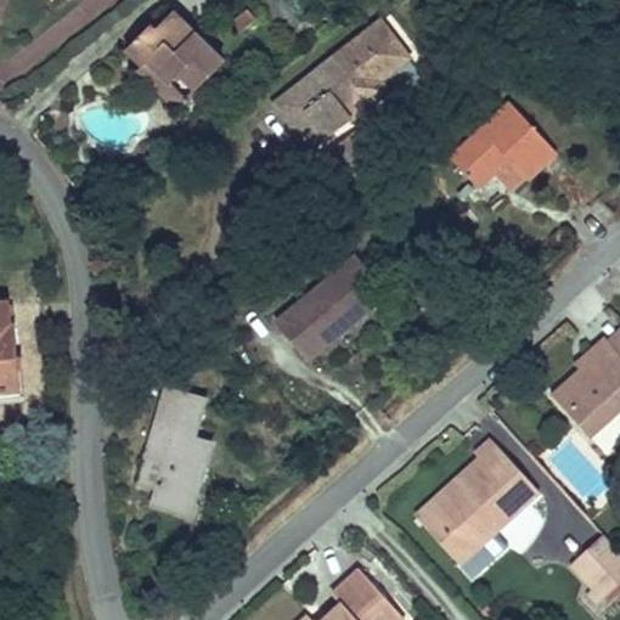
[(230,20),(237,29),(249,21),(248,18),(252,15),(247,7),(230,20)]
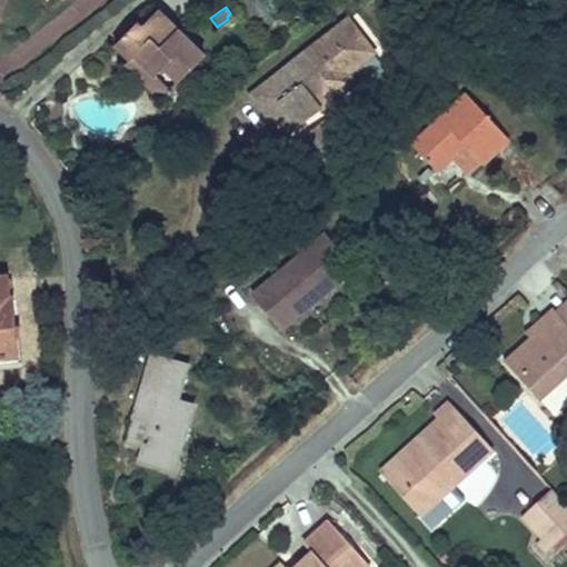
[(162,67),(178,81),(202,56),(156,10),(139,27),(135,22),(113,43),(129,59),(133,55),(155,76),(162,67)]
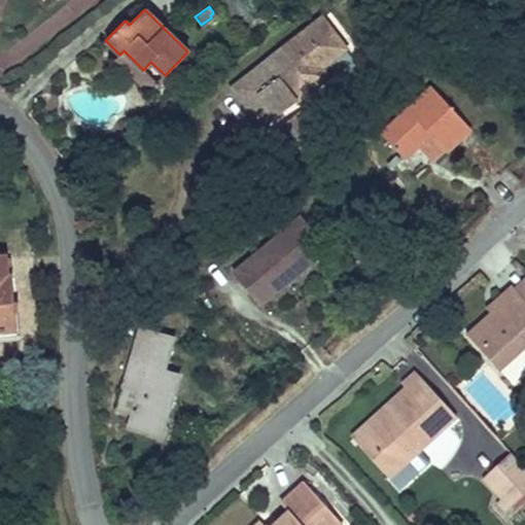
[(345,47),(320,16),(237,82),(268,123),(327,75),(320,67),(345,47)]
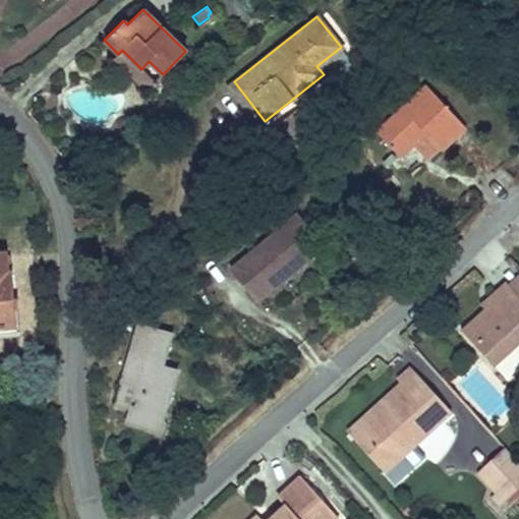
[(149,91),(163,74),(149,61),(141,69),(122,50),(118,54),(114,58),(149,91)]
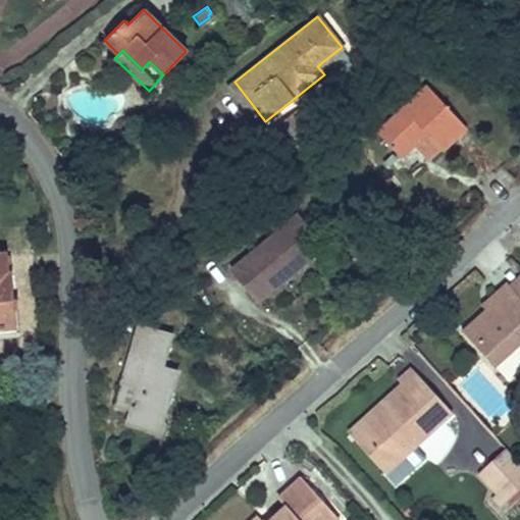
[(426,85),(376,132),(399,156),(414,142),(428,158),(439,148),(440,149),(465,126),(426,85)]
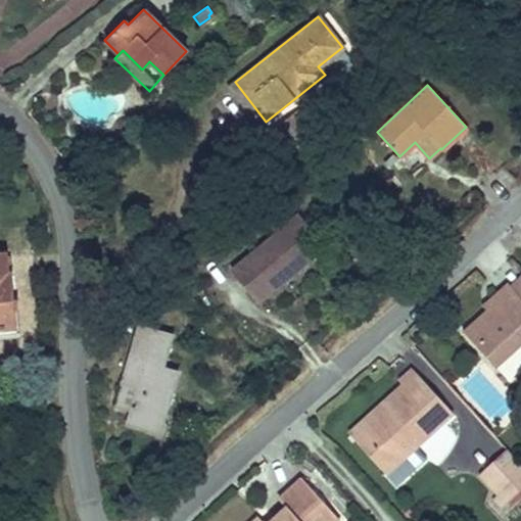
[(298,107),(272,129),(293,157),(321,136),(298,107)]
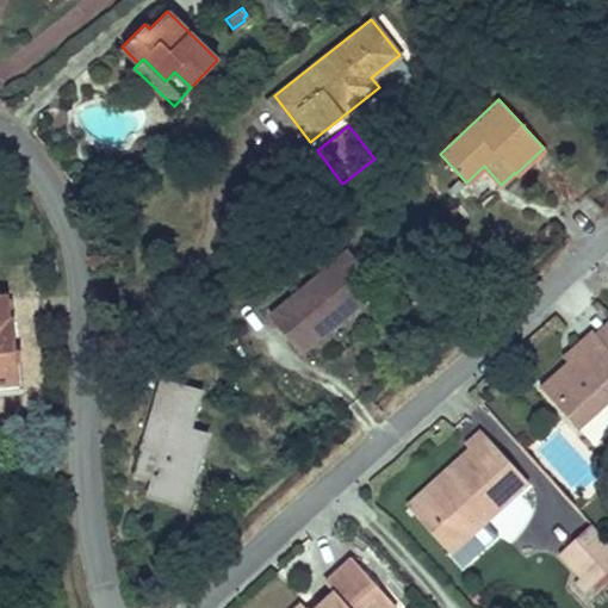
[(283,303),(314,340),(377,287),(346,250),(283,303)]
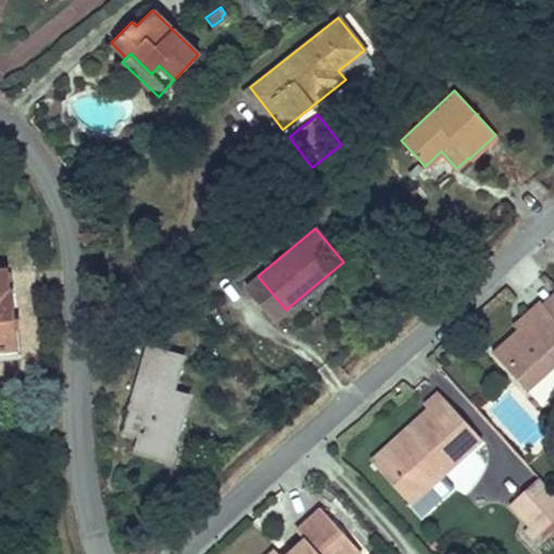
[(3,269),(0,269),(0,349),(14,348),(8,290),(5,290),(3,269)]
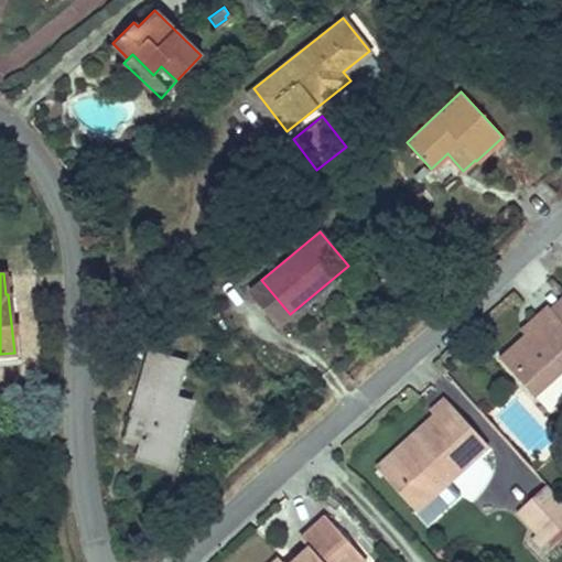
[(278,325),(290,314),(261,280),(249,290),(278,325)]
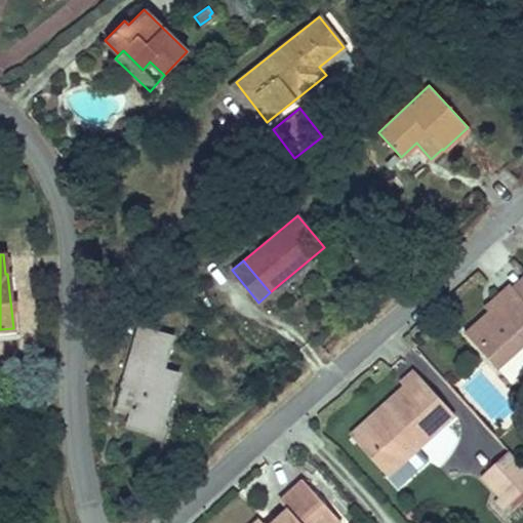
[(522,275),(522,276),(512,286),(522,298),(522,275)]
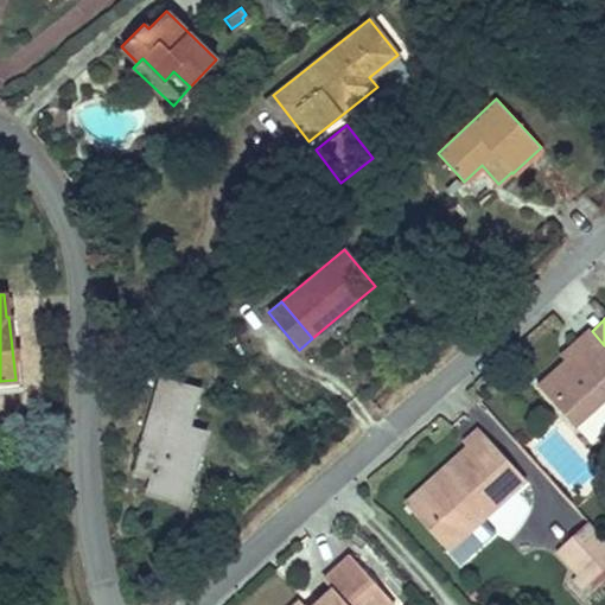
[(604,345),(592,331),(587,326),(567,345),(572,350),(564,358),(536,383),(574,426),(604,397),(604,345)]
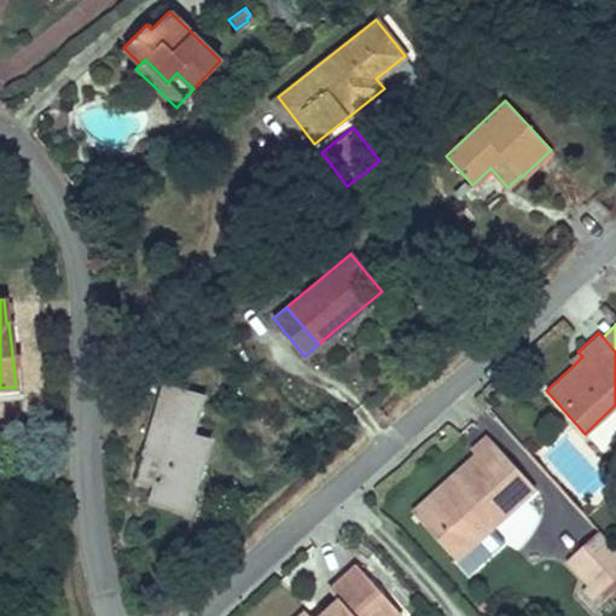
[(569,360),(574,365),(582,356),(577,352),(569,360)]
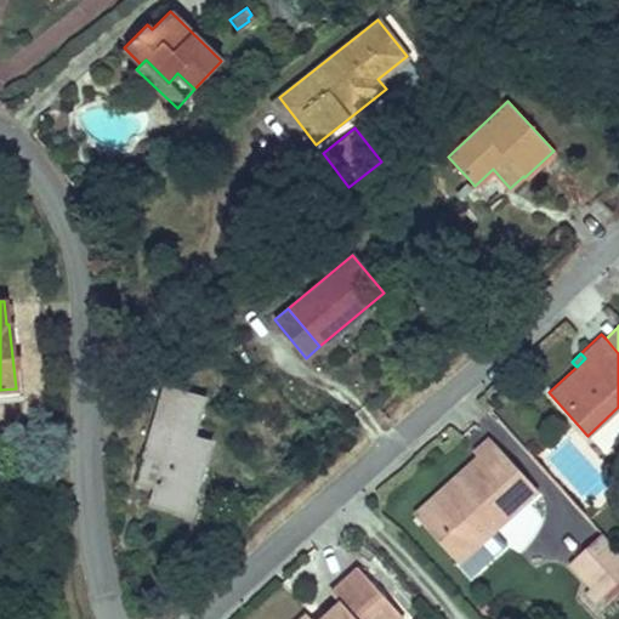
[(164,386),(136,478),(154,484),(149,503),(188,515),(210,442),(192,436),(204,397),(164,386)]
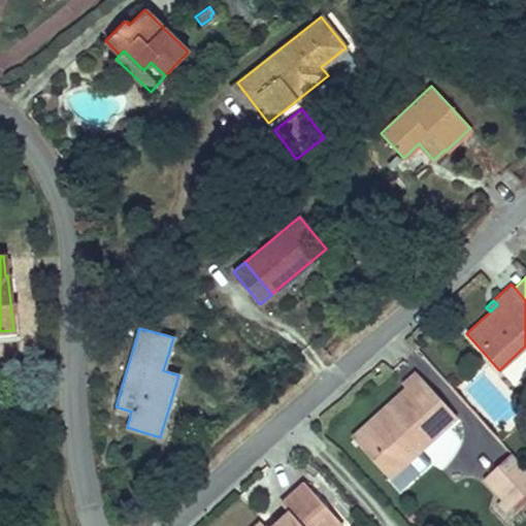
[(375,416),(381,421),(364,436),(394,470),(388,477),(399,490),(430,462),(418,449),(456,415),(416,370),(401,383),(406,388),(375,416)]
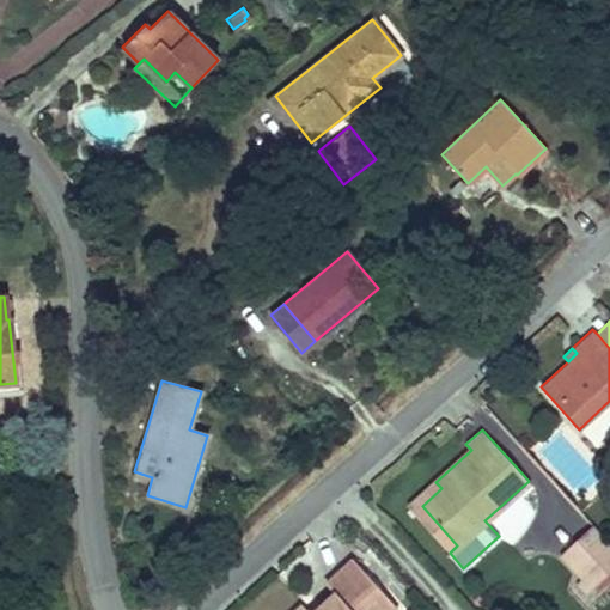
[(550,481),(517,510),(554,553),(567,542),(556,530),(577,512),(550,481)]
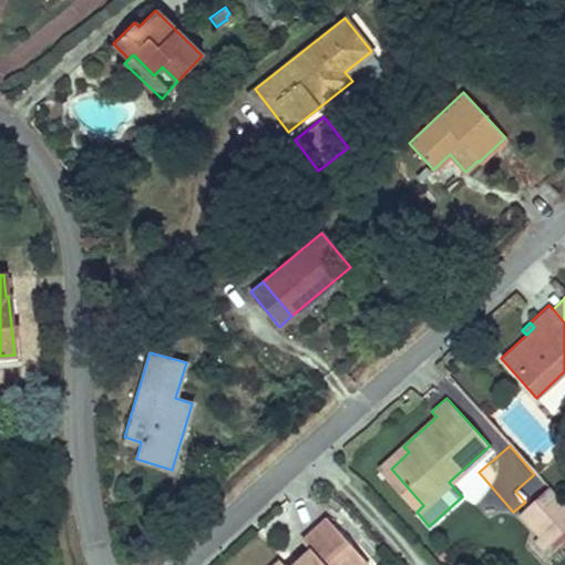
[(417,512),(423,505),(391,469),(409,452),(403,447),(378,470),(417,512)]
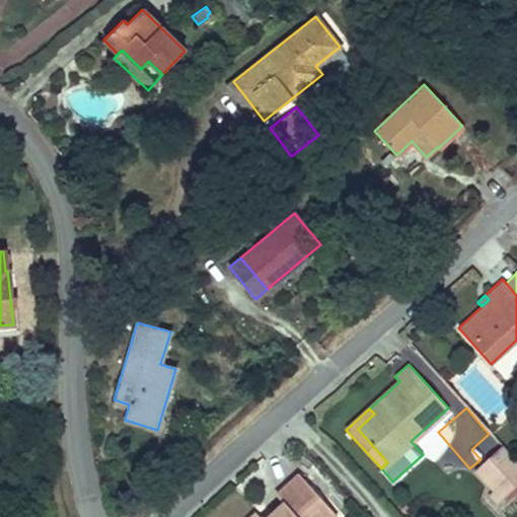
[(476,469),(479,472),(506,449),(503,446),(476,469)]
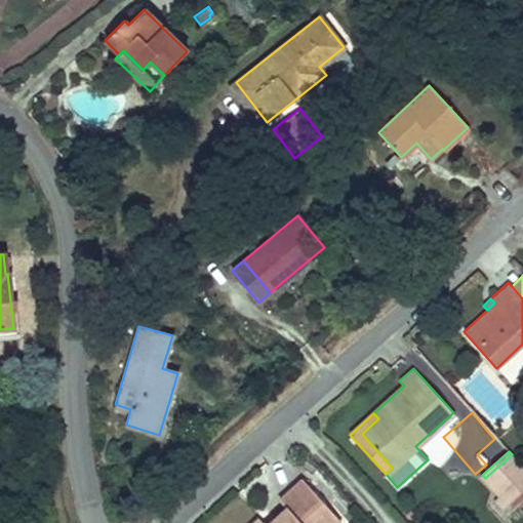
[(499,493),(508,504),(522,489),(522,467),(512,454),(485,478),(499,493)]
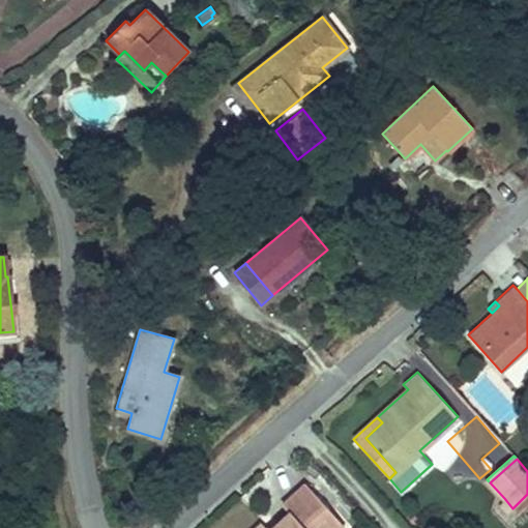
[(340,527),(343,525),(305,484),(282,504),(290,512),(275,526),(277,527),(340,527)]
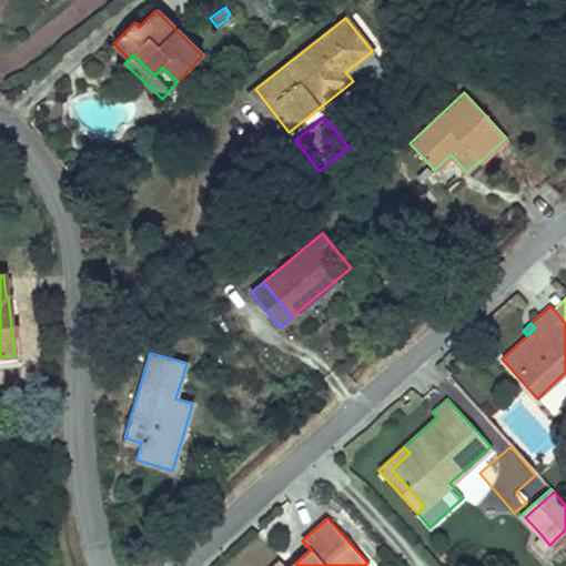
[(545,548),(549,545),(541,534),(536,538),(545,548)]
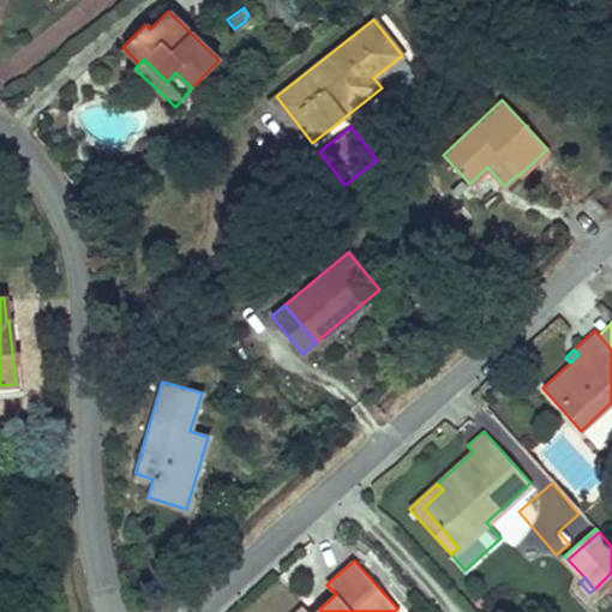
All buildings are outlined.
